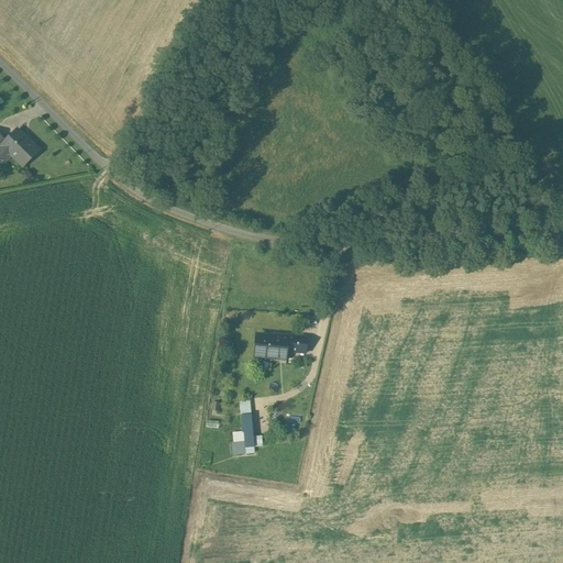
[(6,142),(1,146),(2,146),(0,148),(0,152),(6,158),(10,154),(22,167),(37,151),(17,130),(6,142)]
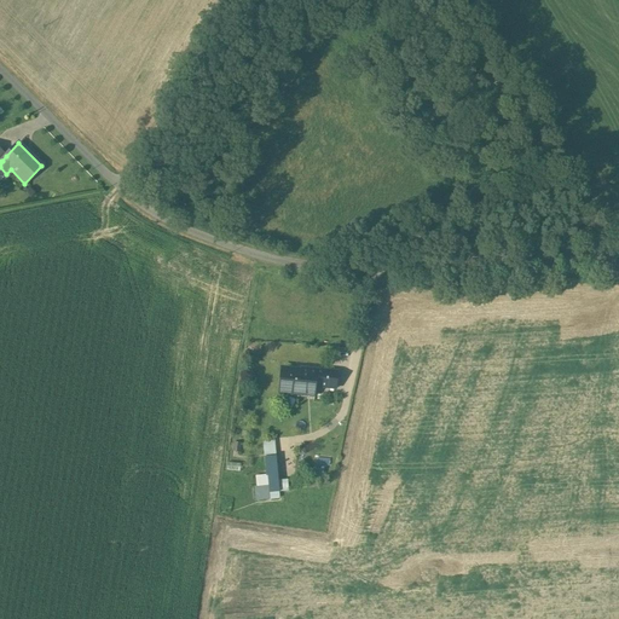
[(301,370),(282,369),(284,370),(283,380),(281,380),(279,392),(313,395),(314,386),(335,388),(336,372),(301,369),(301,370)]
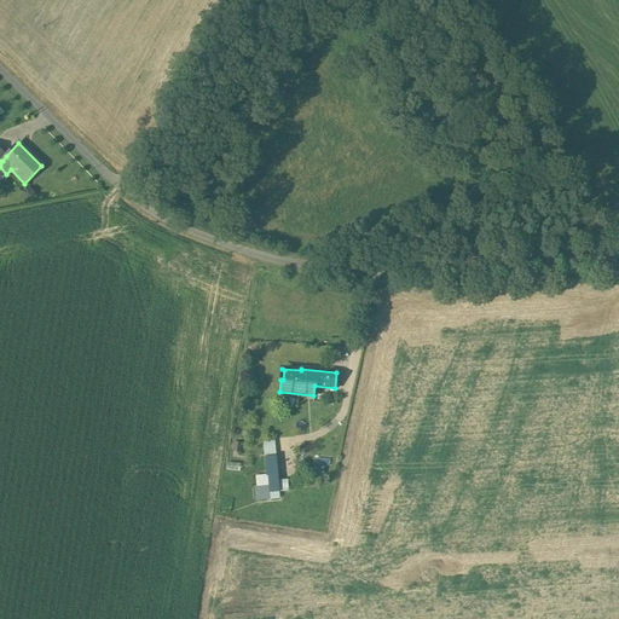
[(276,456),(275,437),(262,438),(264,456),(276,456)]
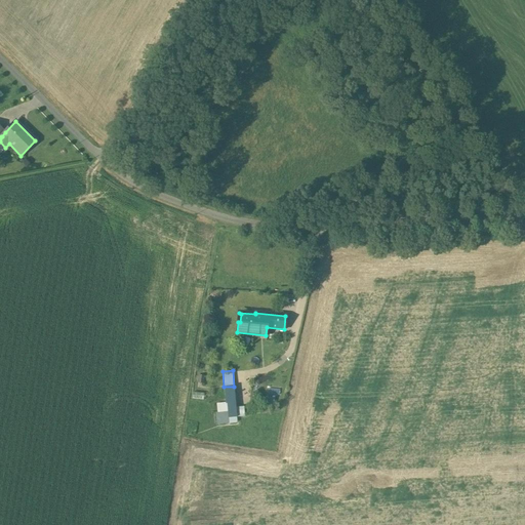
[(234,387),(224,388),(226,402),(227,402),(227,403),(228,411),(228,418),(236,417),(234,387)]
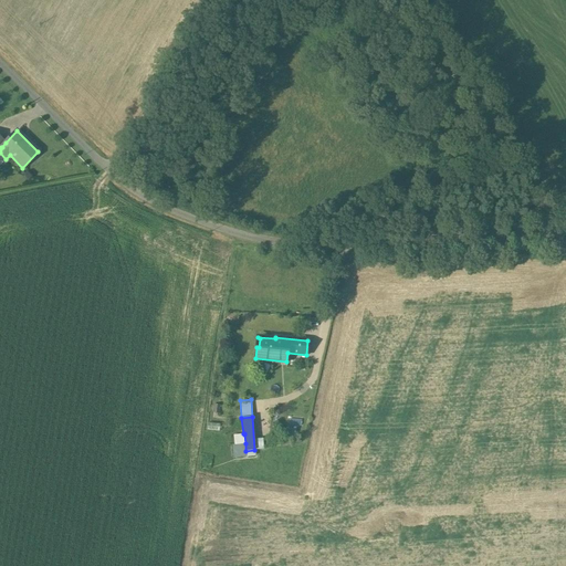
[(244,435),(234,436),(236,444),(245,443),(244,435)]
